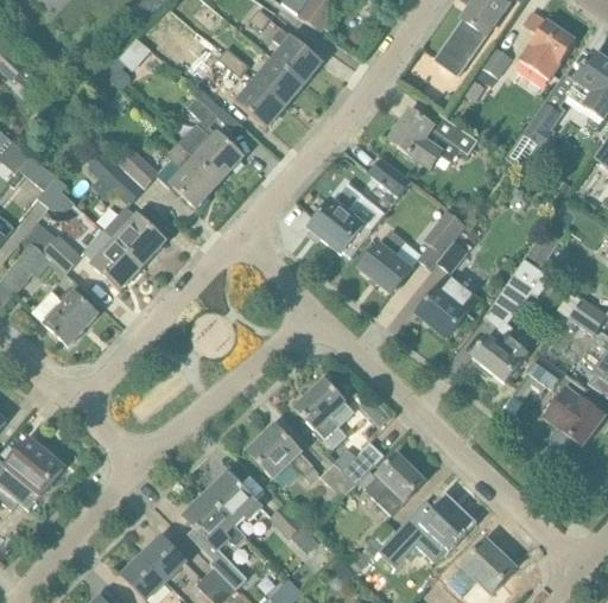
[(298,12),(306,0),(284,0),(283,1),(298,12)]
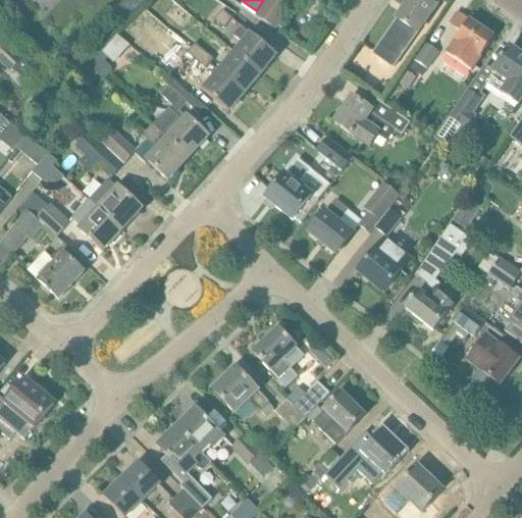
[(291,2),(288,0),(264,0),(256,12),(274,26),(291,2)]
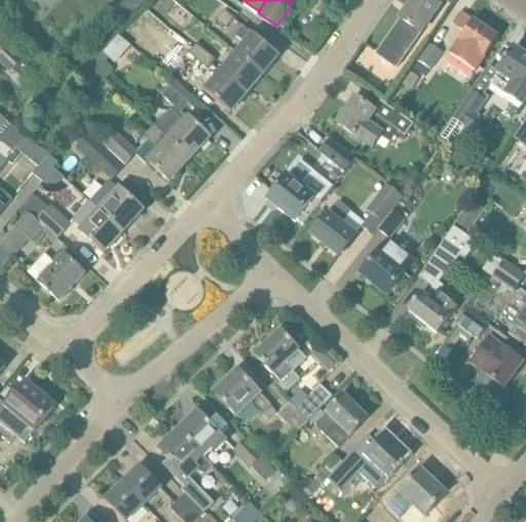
[(411,0),(400,16),(376,49),(396,64),(419,30),(439,3),(441,0),(411,0)]
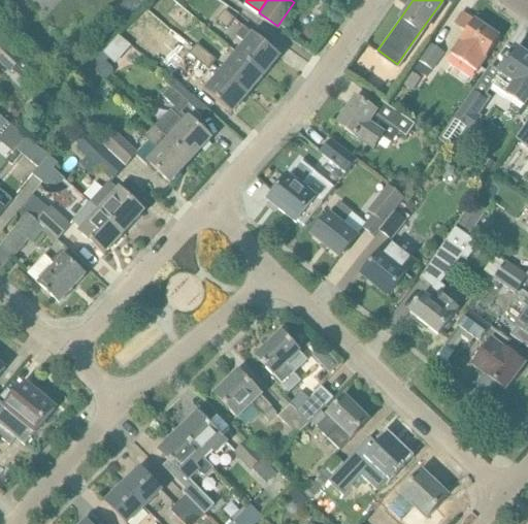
[(225,7),(218,17),(227,25),(235,15),(225,7)]
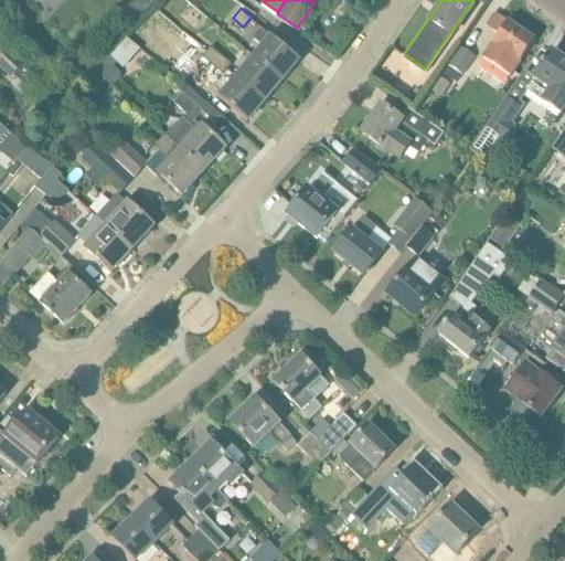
[(483,54),(510,73),(535,36),(494,10),(486,22),(499,31),(483,54)]
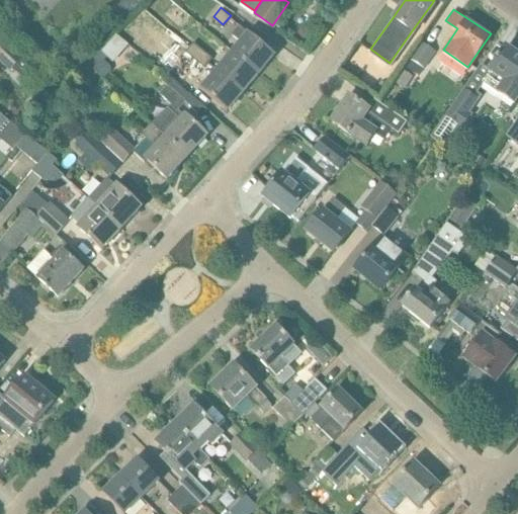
[(241,39),(233,50),(258,71),(274,53),(240,22),(232,32),(241,39)]
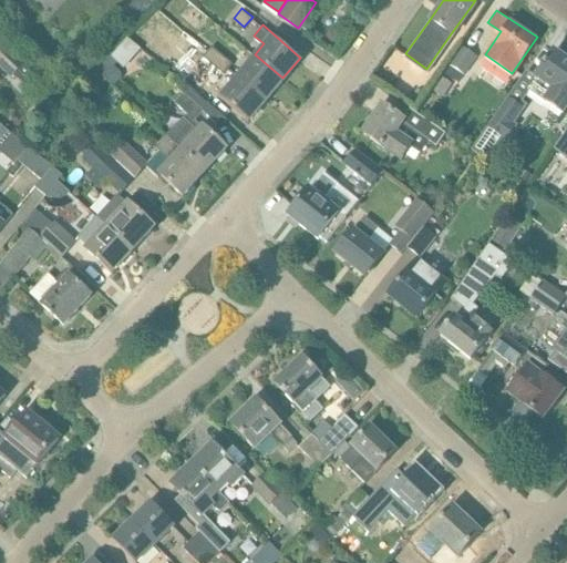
[(1,42),(0,43),(0,64),(10,74),(21,63),(1,42)]
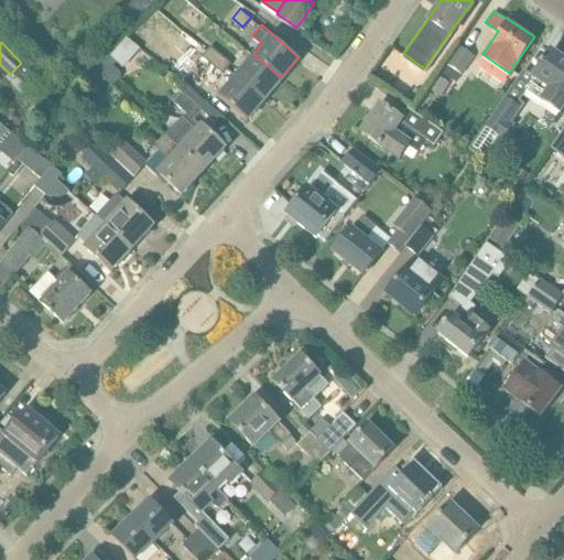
[(202,53),(212,62),(220,52),(210,43),(202,53)]
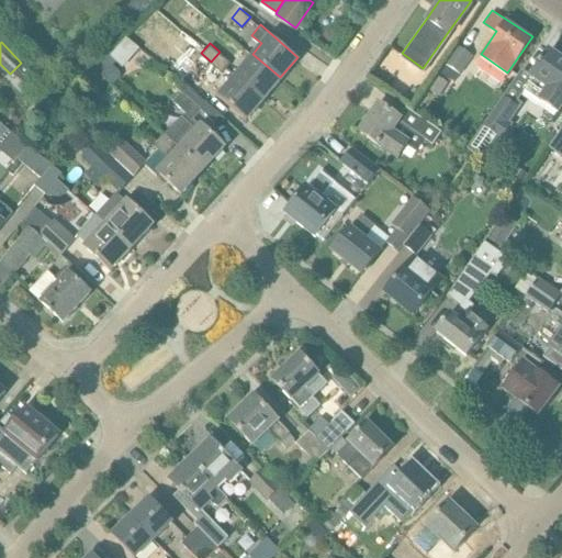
[(472,53),(459,43),(458,43),(440,68),(453,78),(459,70),(472,53)]
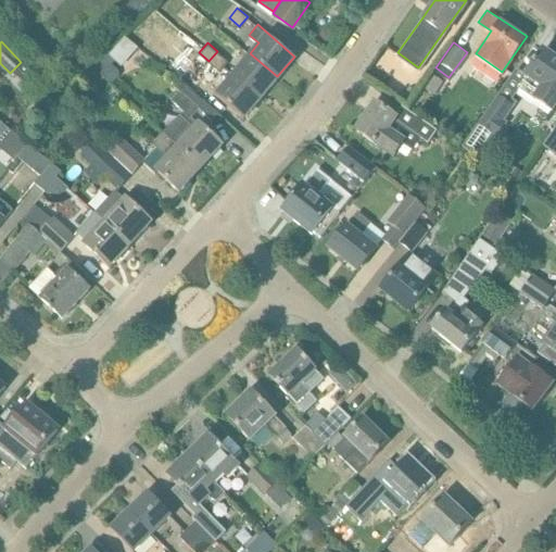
[(535,99),(535,98),(552,109),(555,101),(555,55),(554,55),(542,48),(525,73),(526,73),(517,86),(535,99)]
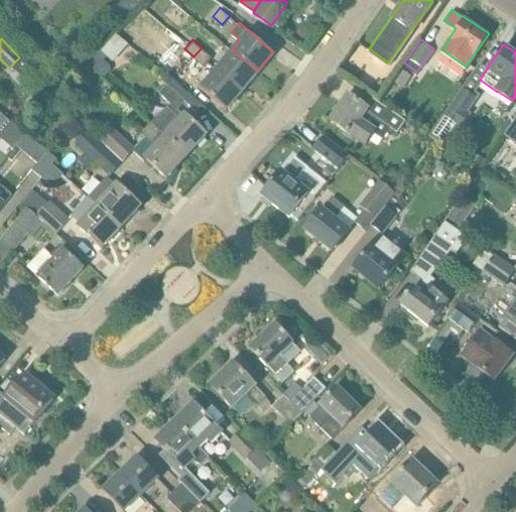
[(212,55),(202,47),(194,56),(204,65),(212,55)]
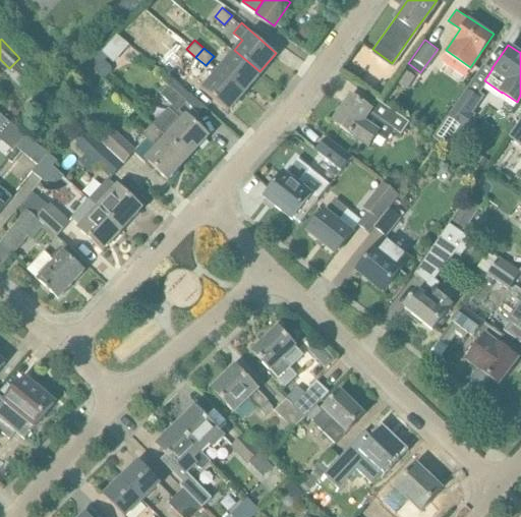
[(244,90),(259,71),(234,50),(219,68),(244,90)]
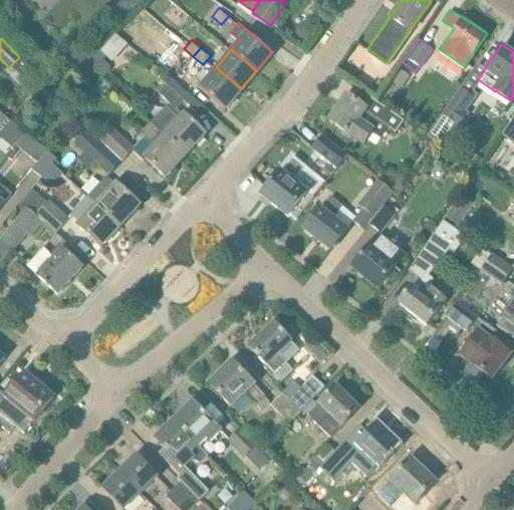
[(241,88),(216,67),(200,85),(225,107),(241,88)]
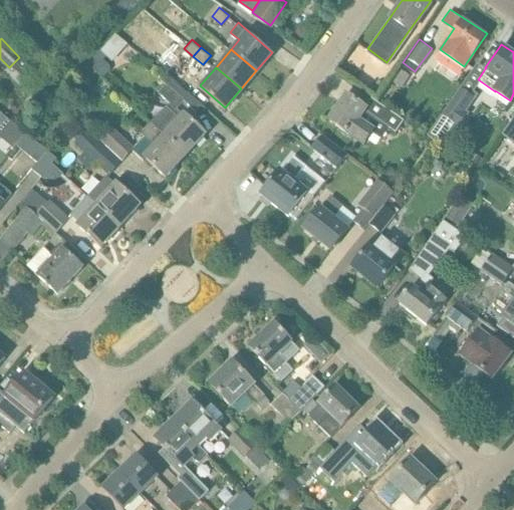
[(169,100),(151,120),(165,135),(185,154),(205,132),(185,112),(184,113),(177,106),(184,98),(189,103),(195,97),(168,75),(164,80),(162,79),(155,88),(159,90),(169,100)]
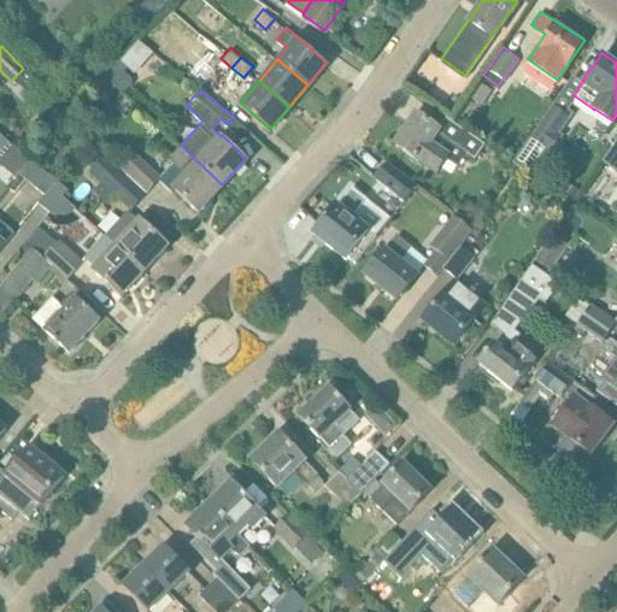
[(568,115),(553,105),(513,162),(533,175),(559,135),(556,131),(568,115)]
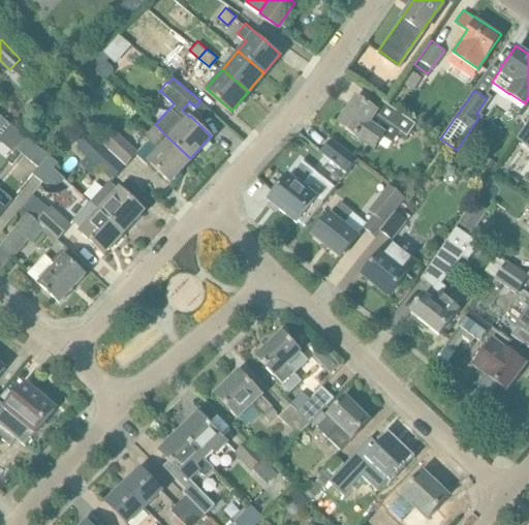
[(387,101),(387,102),(380,112),(358,96),(340,122),(359,135),(359,134),(375,146),(392,123),(408,134),(416,122),(387,101)]
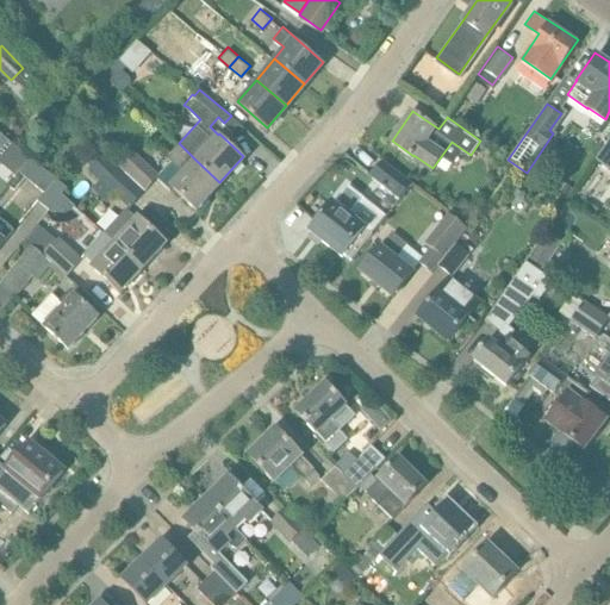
[(0,150),(10,138),(0,130),(0,150)]
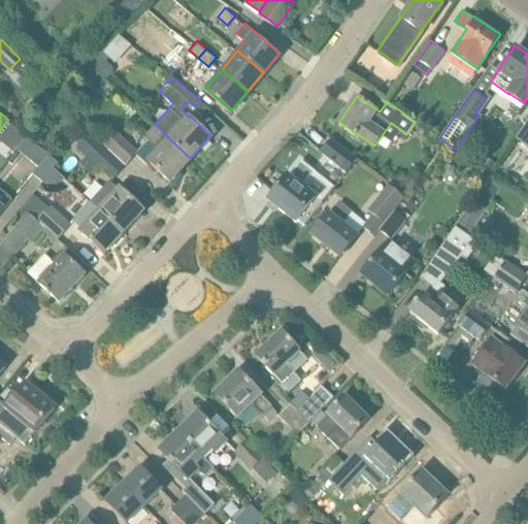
[(527,117),(516,135),(527,143),(527,117)]
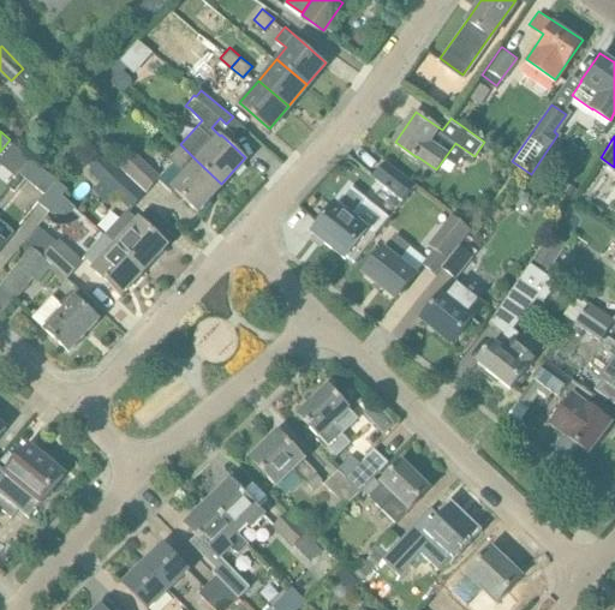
[(10,139),(0,151),(0,161),(17,175),(21,172),(31,157),(10,139)]
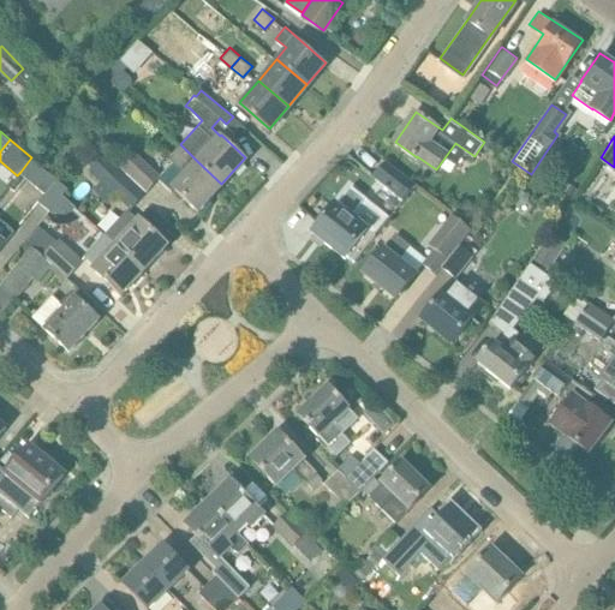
[(198,209),(221,184),(197,161),(180,144),(168,157),(172,160),(159,174),(135,151),(121,166),(145,189),(157,177),(171,190),(174,186),(198,209)]
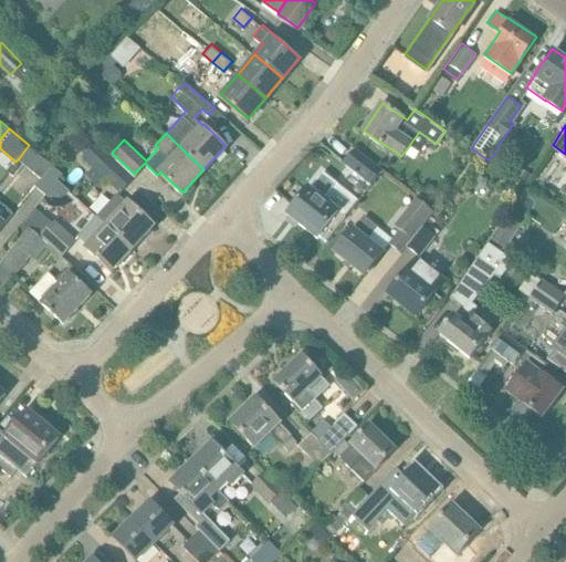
[(84,155),(121,189),(133,176),(96,143),(84,155)]
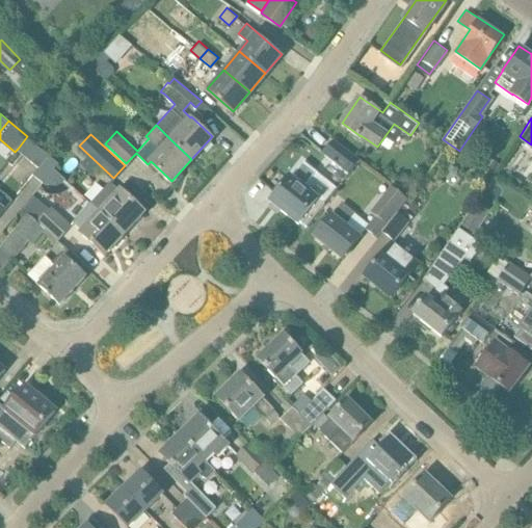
[(27,136),(18,149),(38,166),(33,173),(43,180),(58,161),(27,136)]
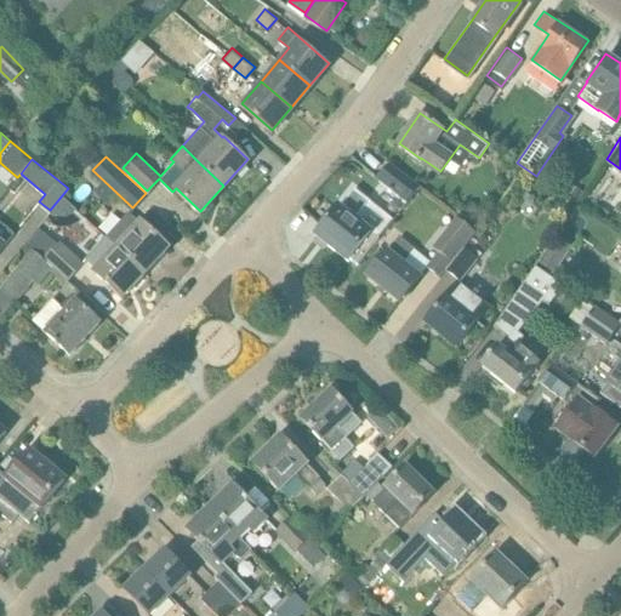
[(379,177),(406,200),(419,186),(391,163),(379,177)]
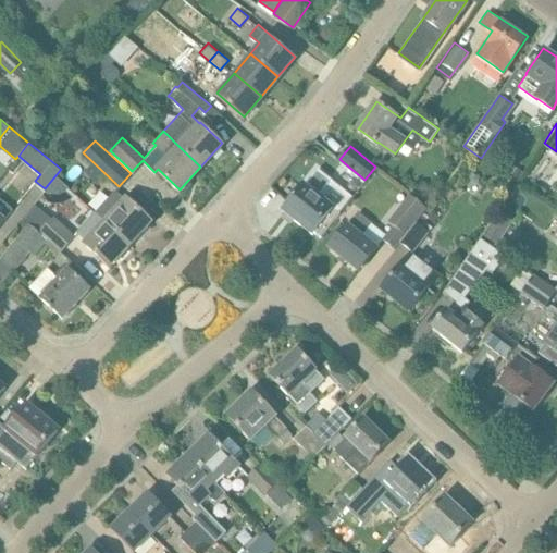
[(517,166),(512,172),(520,177),(524,171),(517,166)]
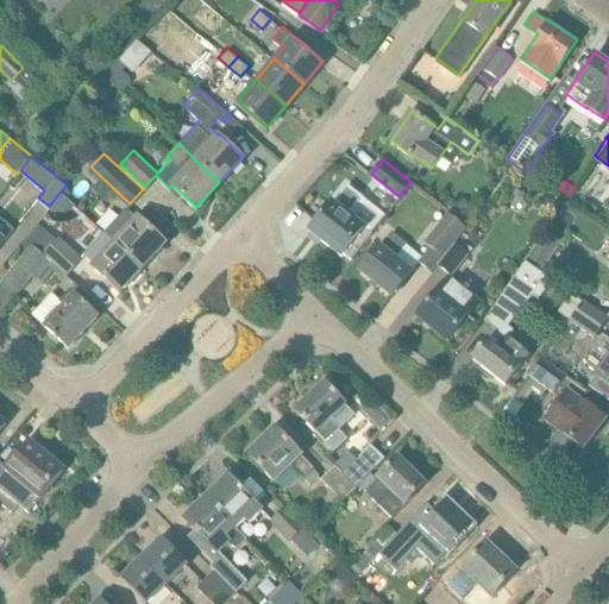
[(321,213),(309,228),(341,253),(343,251),(351,258),(385,213),(362,195),(347,183),(333,201),(332,200),(331,201),(321,213)]
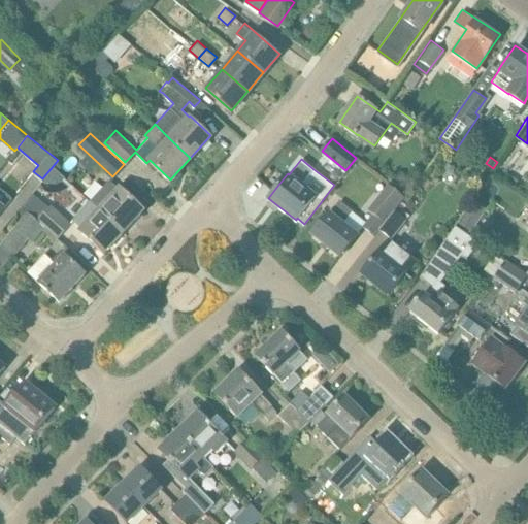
[(91,199),(124,230),(143,208),(120,187),(119,188),(109,178),(90,199),(91,199)]
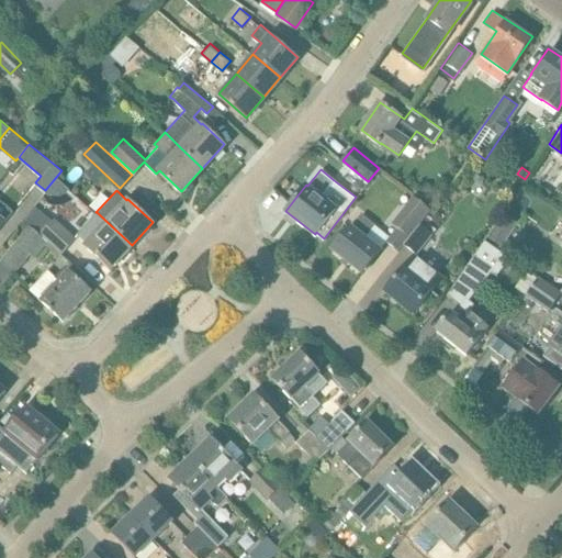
[(429,209),(412,194),(390,222),(395,226),(384,241),(396,249),(429,209)]
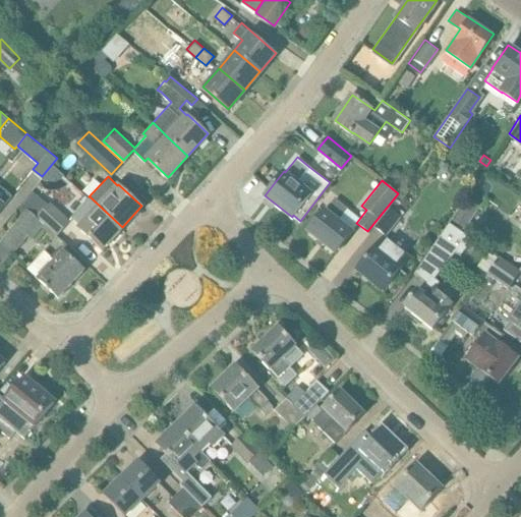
[(0,183),(0,208),(11,193),(0,183)]
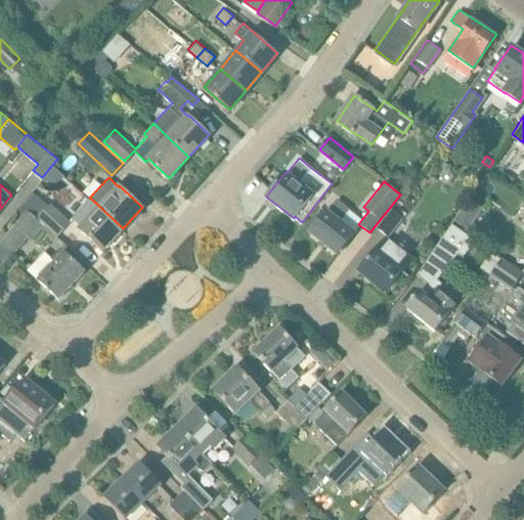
[(45,223),(46,222),(57,233),(69,221),(50,204),(47,207),(32,191),(22,202),(45,223)]
